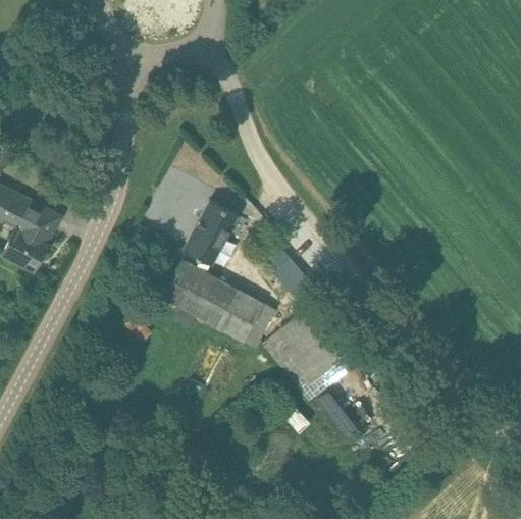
[(60,218),(0,186),(0,175),(5,167),(0,164),(0,219),(17,229),(3,254),(34,271),(48,245),(47,244),(60,218)]
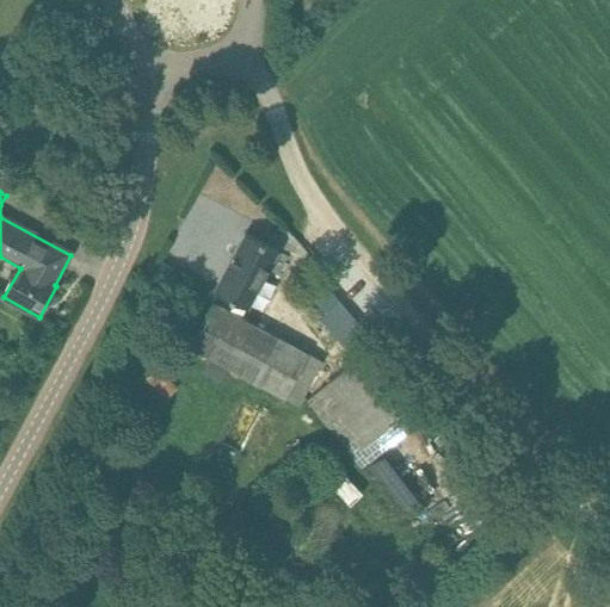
[(279,253),(247,235),(216,293),(248,311),(279,253)]
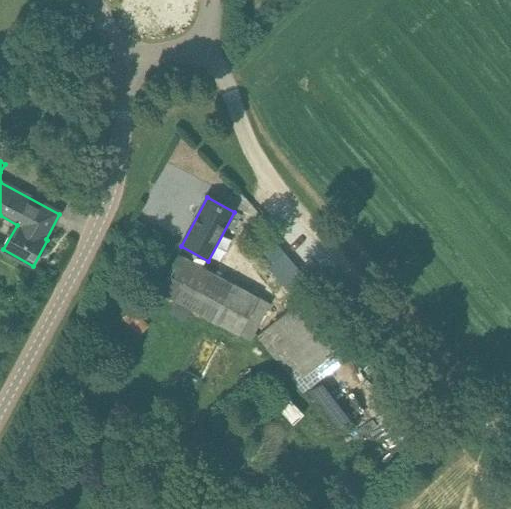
[(305,393),(362,345),(271,239),(260,248),(273,264),(303,301),(258,339),(305,393)]
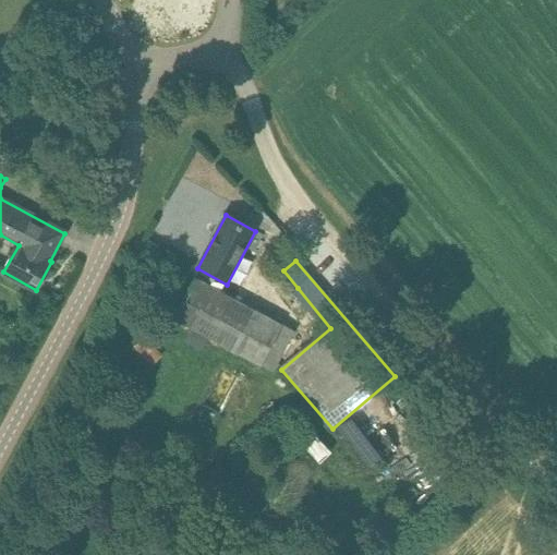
[(283,325),(196,278),(173,321),(261,366),(283,325)]
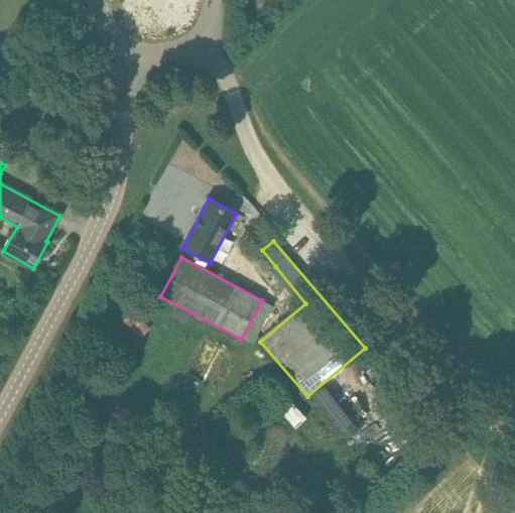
[(151,331),(134,313),(125,323),(141,340),(151,331)]
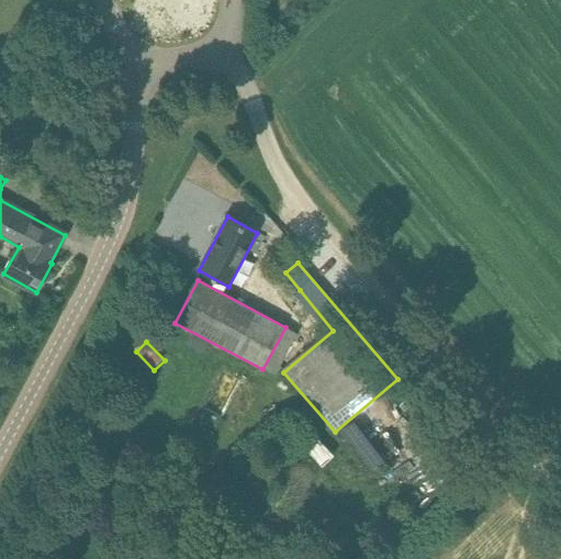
[(320,468),(332,459),(315,435),(302,444),(320,468)]
